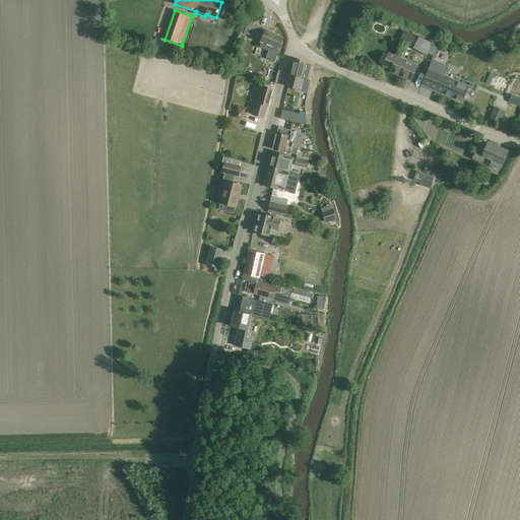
[(248,24),(244,34),(256,39),(258,34),(261,35),(263,30),(248,24)]
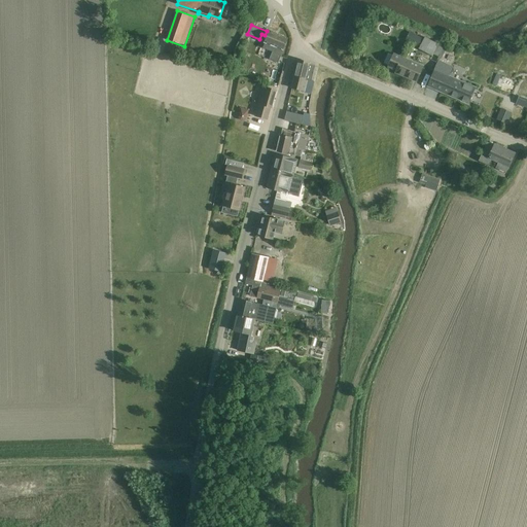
[(265,43),(262,47),(273,51),(281,55),(283,50),(288,39),(270,31),(266,41),(265,43)]
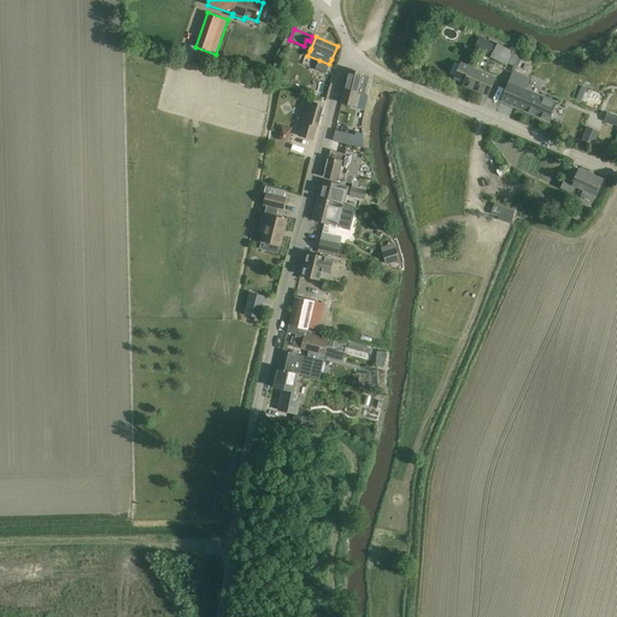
[(497,45),(491,57),(513,69),(521,56),(497,45)]
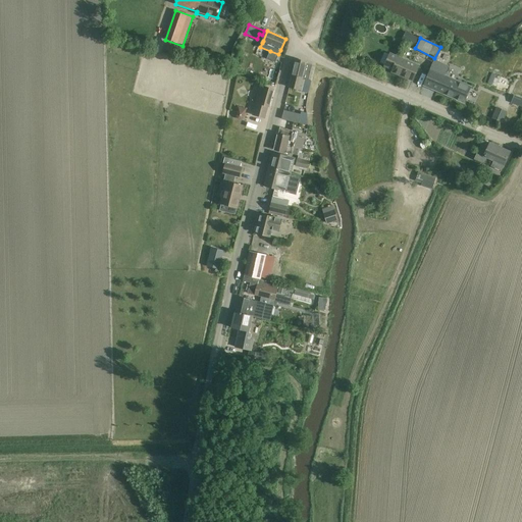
[(270,51),(267,59),(275,62),(278,54),(270,51)]
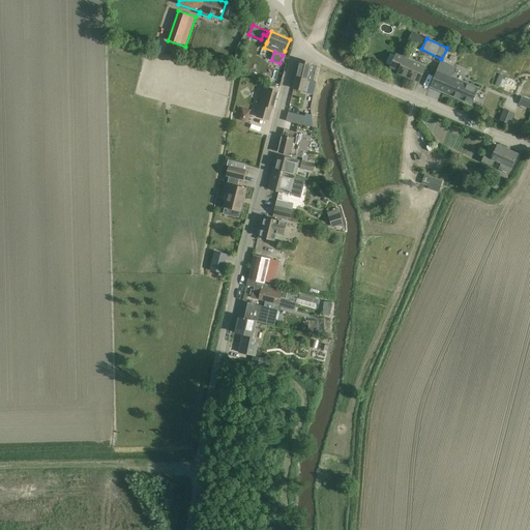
[(419,82),(423,74),(425,66),(396,54),(390,67),(399,71),(399,72),(419,82)]
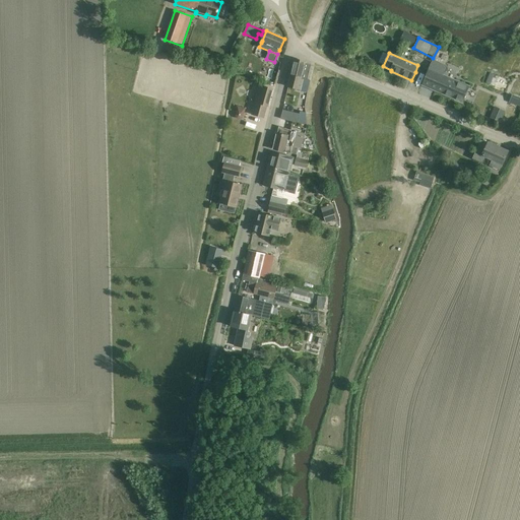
[(307,80),(308,76),(310,66),(305,65),(305,63),(295,60),(288,87),(301,90),(304,79),(307,80)]
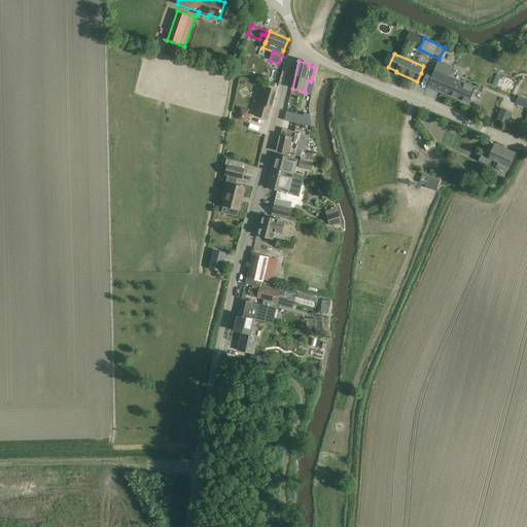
[(468,103),(472,94),(475,89),(449,77),(453,67),(438,61),(428,85),(468,103)]
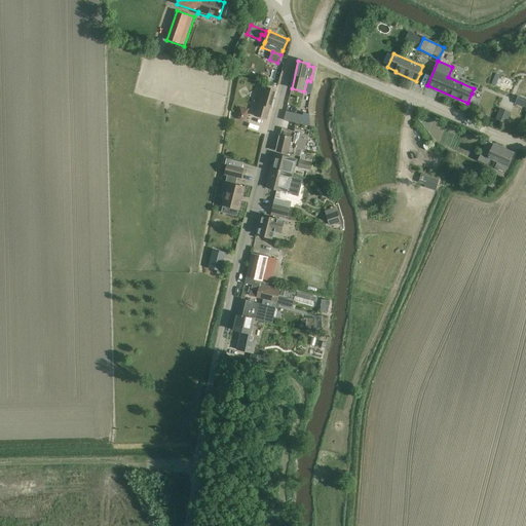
[(494,73),(490,84),(501,88),(505,77),(494,73)]
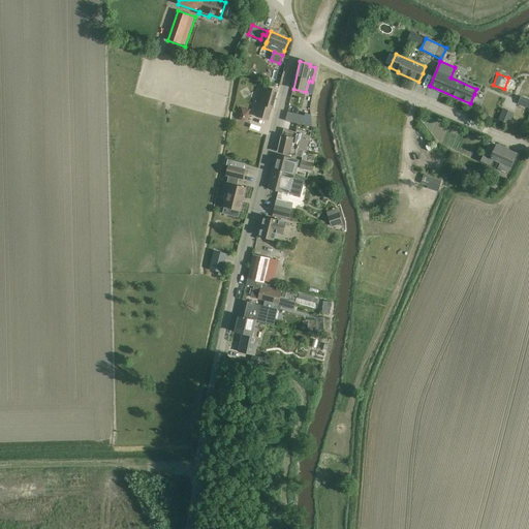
[(277,91),(268,88),(263,87),(256,117),(269,120),(272,109),(273,109),(277,91)]
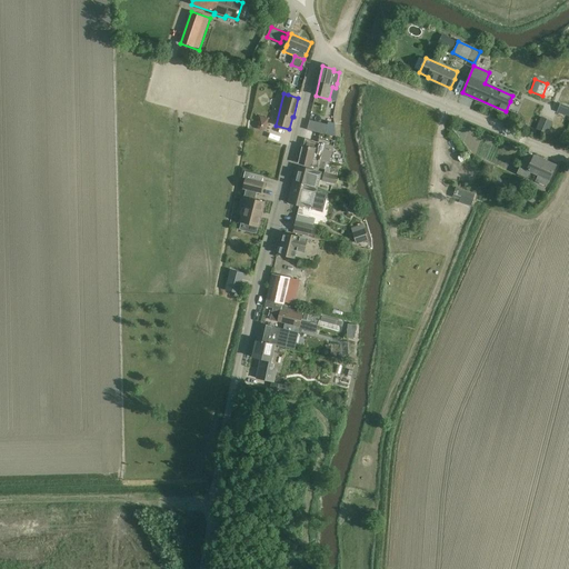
[(551,121),(541,118),(537,129),(547,133),(551,121)]
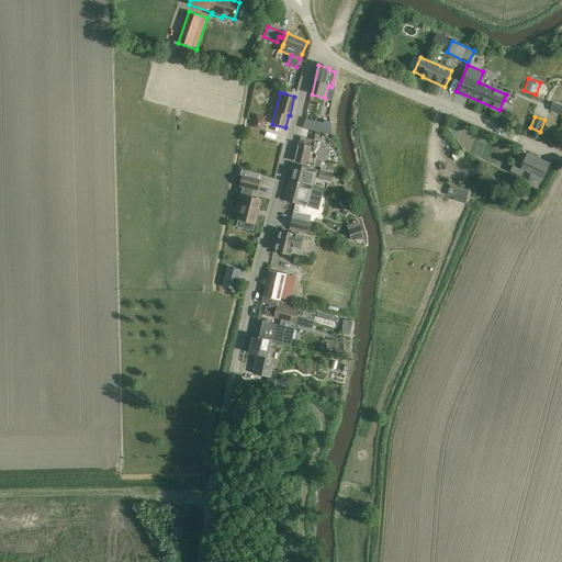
[(256,120),(254,125),(256,128),(260,130),(262,127),(265,122),(256,120)]
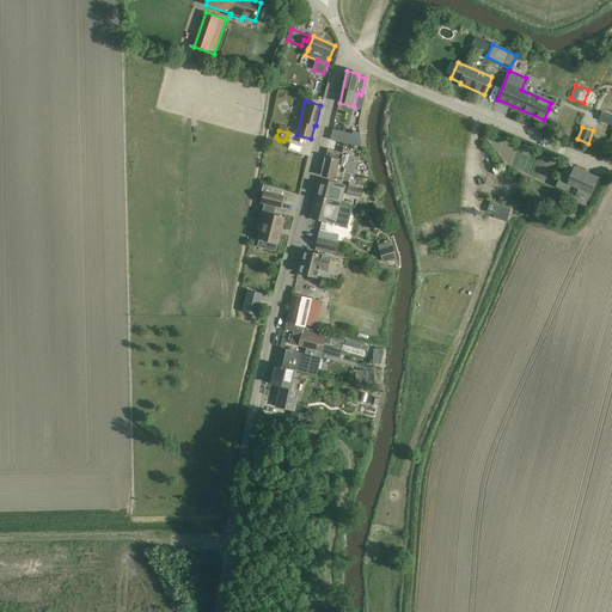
[(334,130),(331,140),(331,141),(343,144),(349,145),(353,135),(346,134),(334,130)]
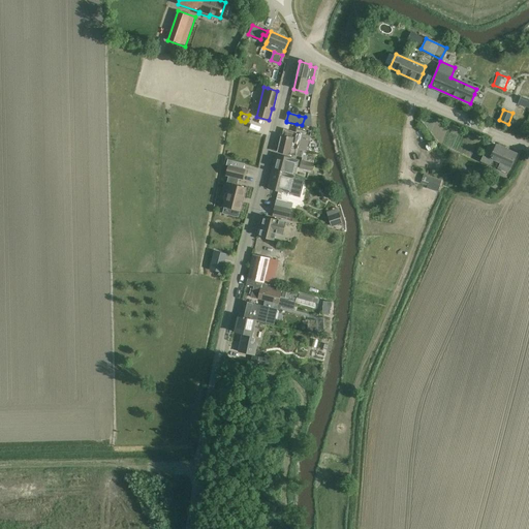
[(303,157),(304,154),(304,151),(298,149),(302,134),(283,130),(278,152),(289,155),(289,154),(303,157)]
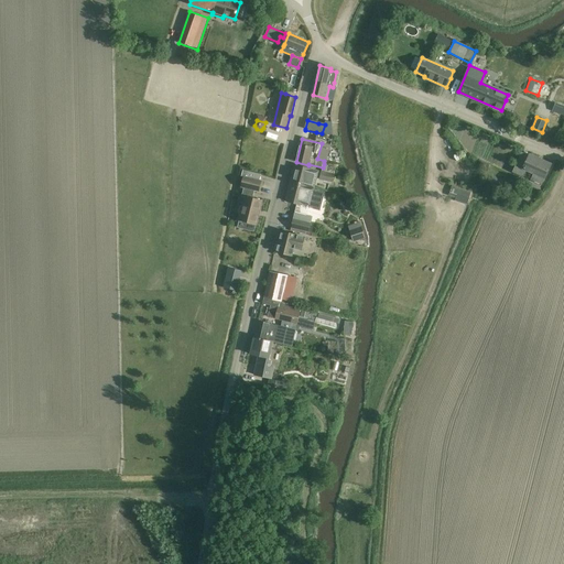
[(529,154),(529,155),(521,152),(512,173),(523,177),(527,171),(533,174),(531,181),(542,185),(552,164),(529,154)]
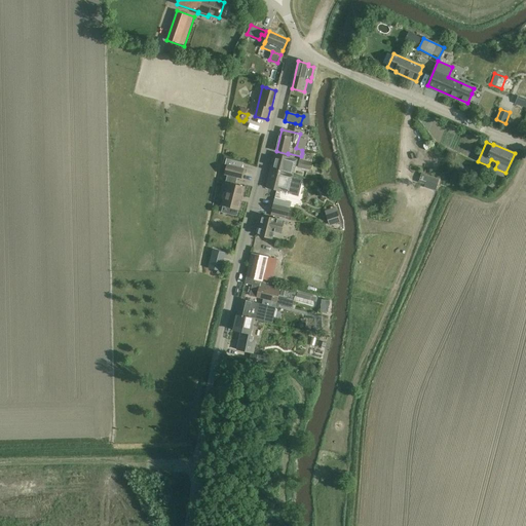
[(294,176),(298,160),(275,154),(271,170),(287,174),(294,176)]
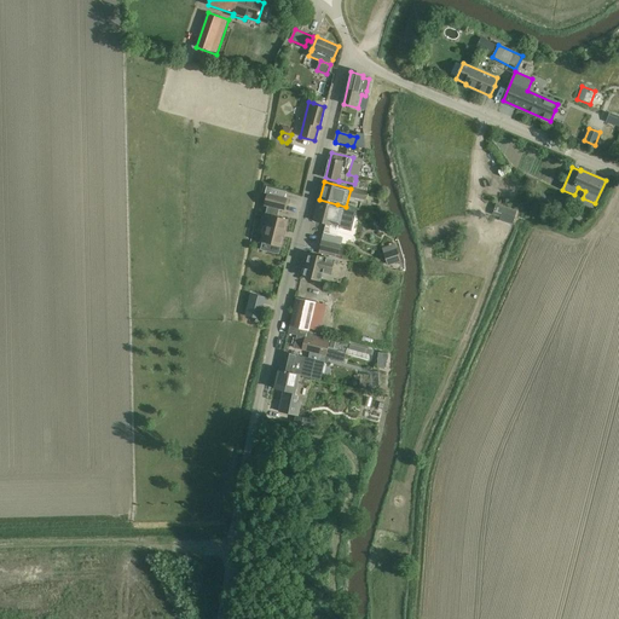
[(368,191),(352,189),(350,198),(365,201),(368,191)]
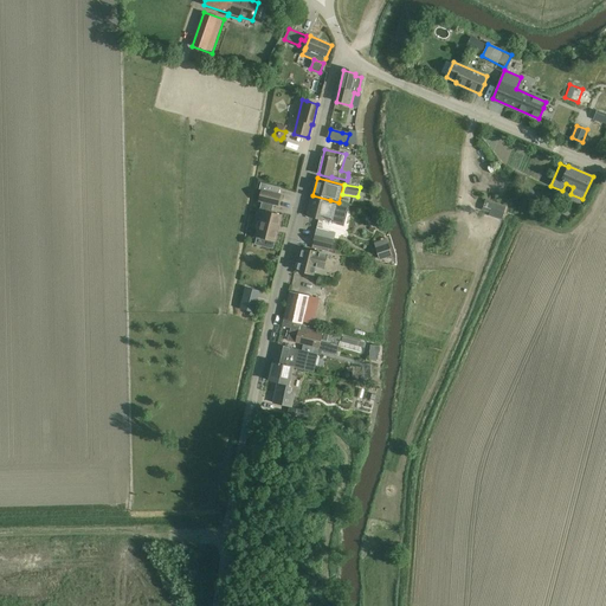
[(281,195),(262,191),(258,202),(262,202),(259,212),(262,212),(256,237),(276,242),(282,217),(271,214),(274,205),(278,206),(281,195)]
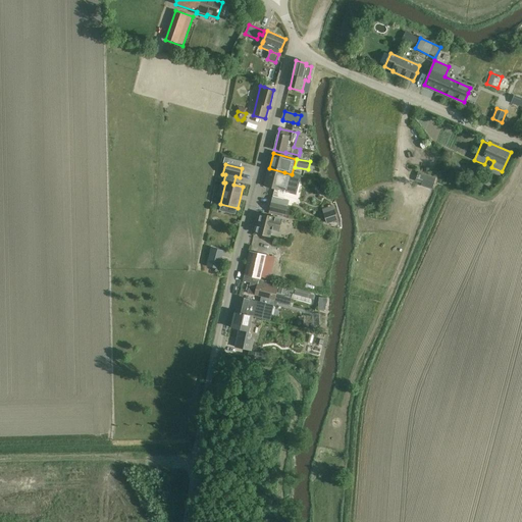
[(291,175),(292,174),(284,172),(269,168),(264,187),(280,191),(280,189),(285,191),(284,193),(297,196),(301,178),(291,175)]
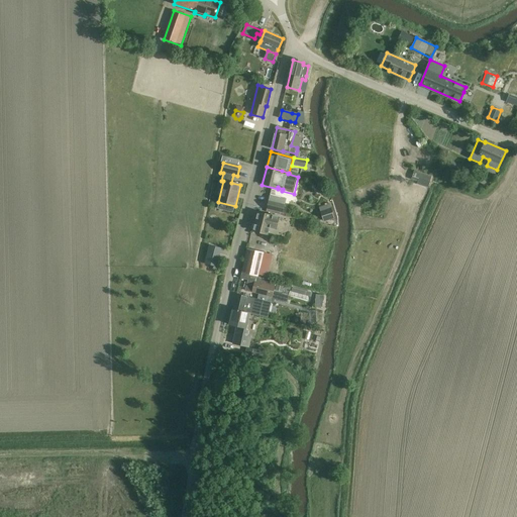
[(414,171),(412,177),(429,183),(431,177),(414,171)]
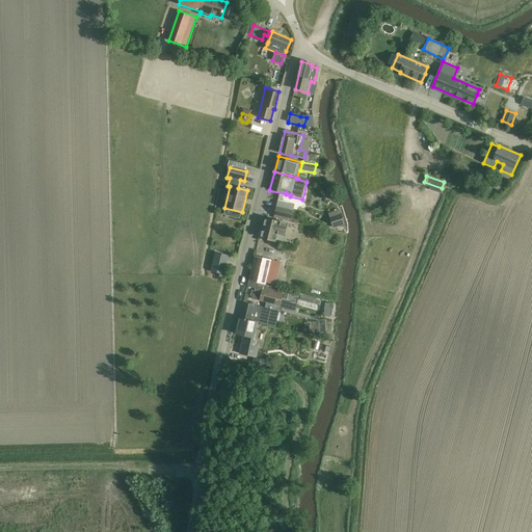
[(274,218),(289,221),(290,219),(291,219),(295,205),(278,202),(274,218)]
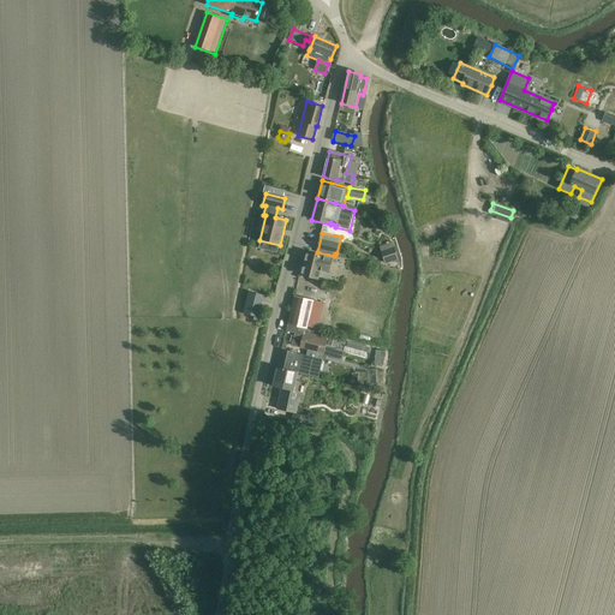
[(398,260),(394,248),(393,243),(380,246),(384,264),(398,260)]
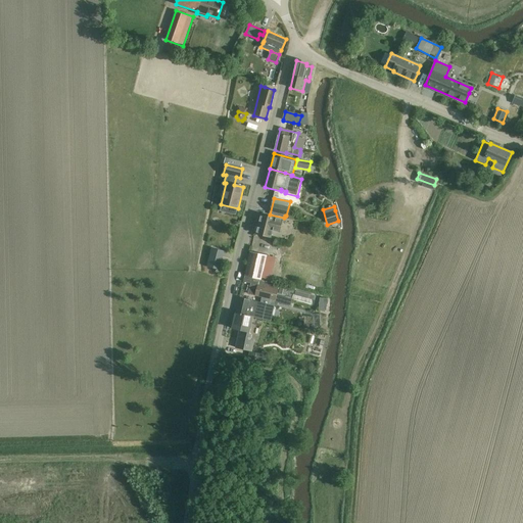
[(282,221),(271,218),(262,215),(256,234),(271,238),(272,231),(279,233),(282,221)]
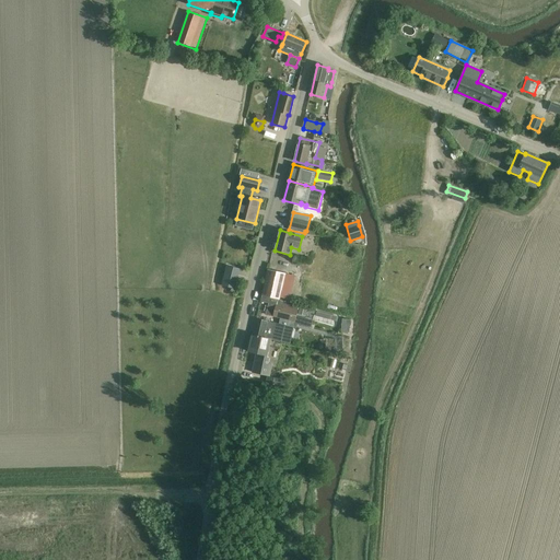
[(268,270),(263,295),(265,296),(272,299),(278,300),(279,300),(280,300),(286,275),(268,270)]
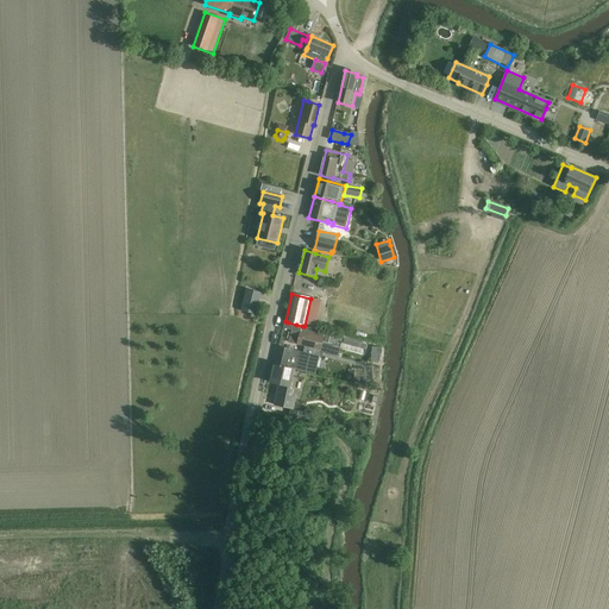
[(246,312),(256,314),(258,301),(250,299),(246,312)]
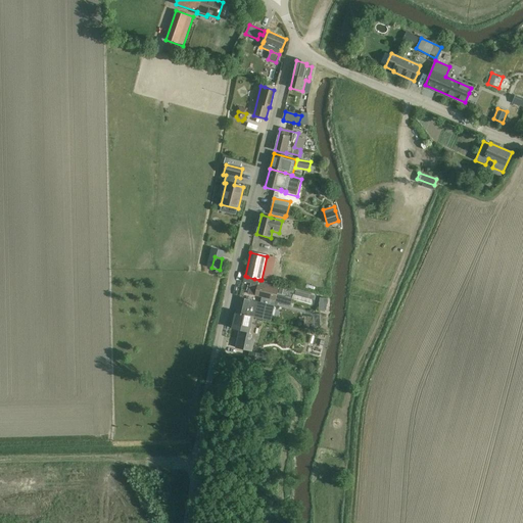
[(245,276),(243,282),(251,284),(248,294),(255,296),(267,298),(275,300),(276,300),(279,290),(280,286),(280,285),(260,281),(260,280),(259,280),(254,279),(247,277),(245,276)]
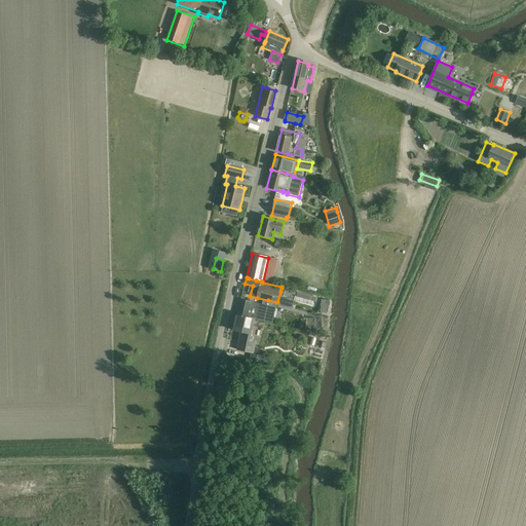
[(287,299),(285,306),(293,308),(294,302),(287,299)]
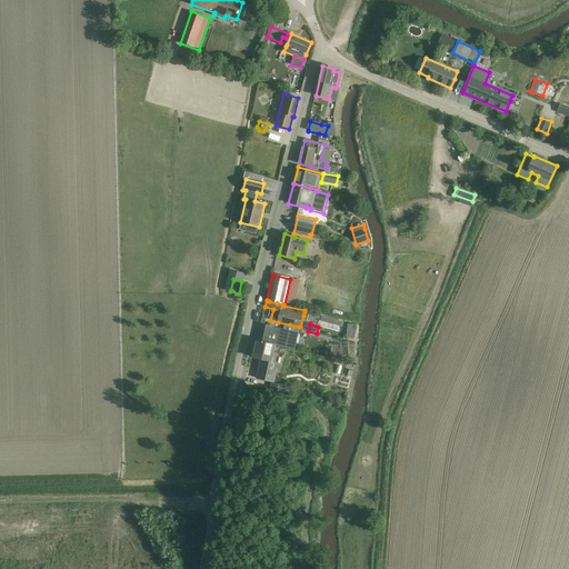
[(260,325),(257,340),(275,345),(277,345),(276,346),(286,348),(296,350),(299,333),(290,331),(279,329),(275,328),(271,327),(269,327),(262,325),(260,325)]
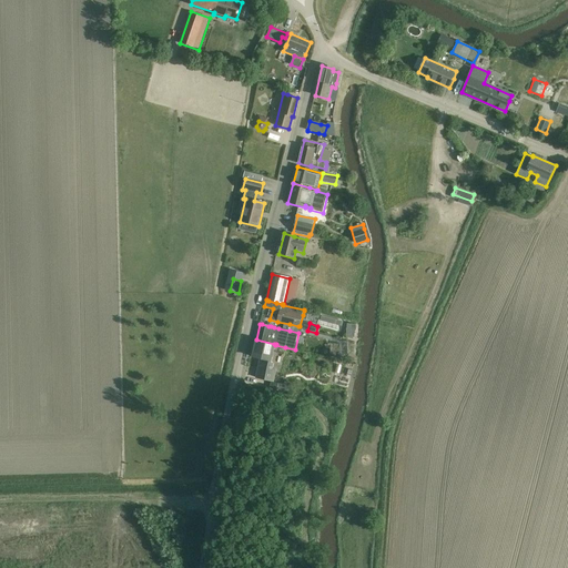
[(256,340),(252,357),(262,359),(260,369),(259,369),(256,378),(274,382),(276,371),(273,369),(274,365),(271,364),(275,345),(276,344),(274,344),(256,340)]
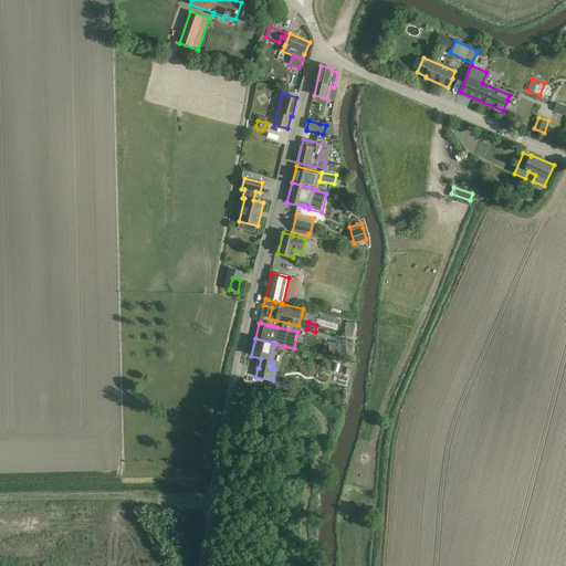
[(328,349),(327,356),(343,359),(344,354),(342,353),(343,350),(332,347),(331,350),(328,349)]
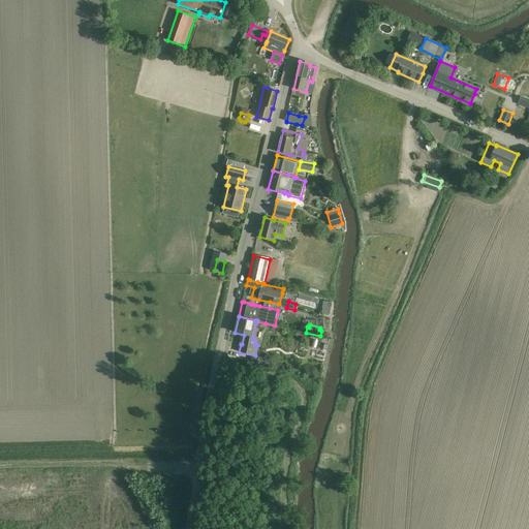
[(319,352),(327,353),(329,344),(321,343),(319,352)]
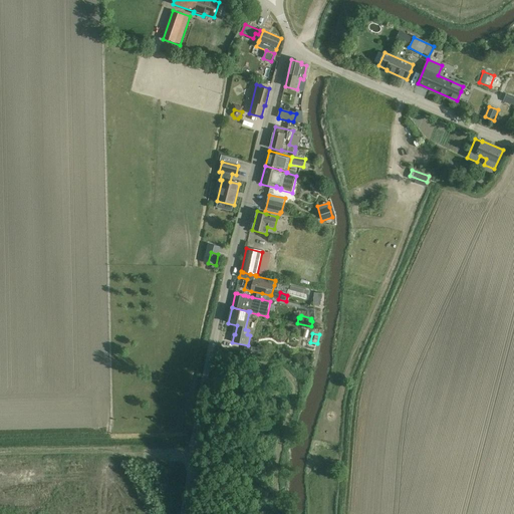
[(252,346),(251,352),(262,355),(263,349),(252,346)]
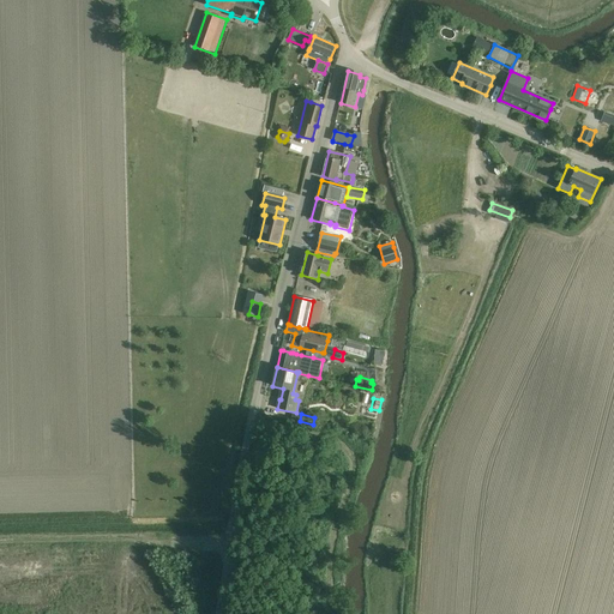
All buildings are outlined.
